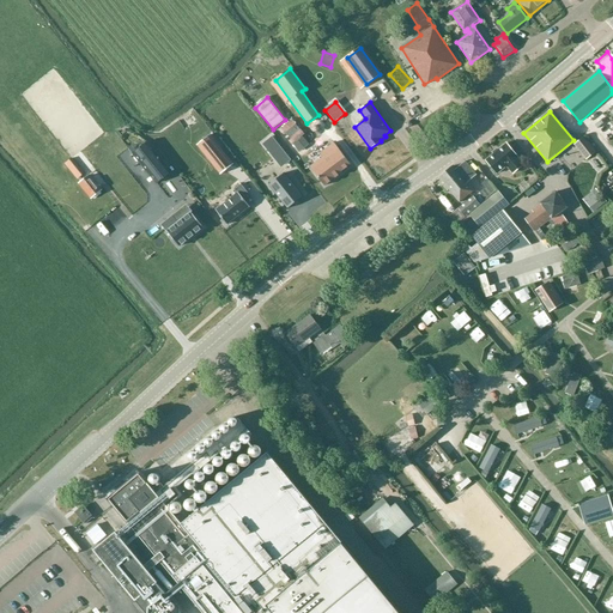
[(210,134),(198,144),(220,173),(232,163),(210,134)]
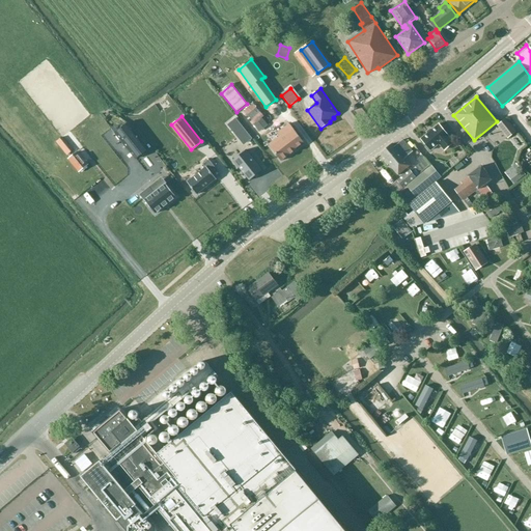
[(262,118),(254,126),(259,132),(268,124),(262,118)]
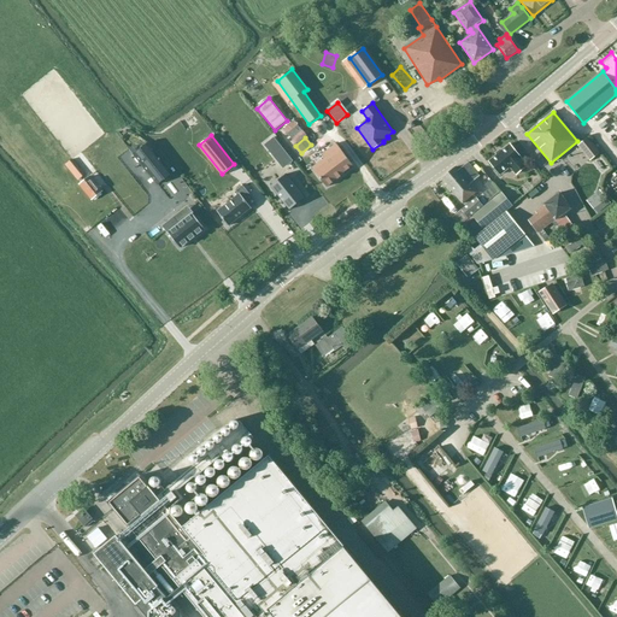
[(272,139),(264,145),(283,168),(292,160),(272,139)]
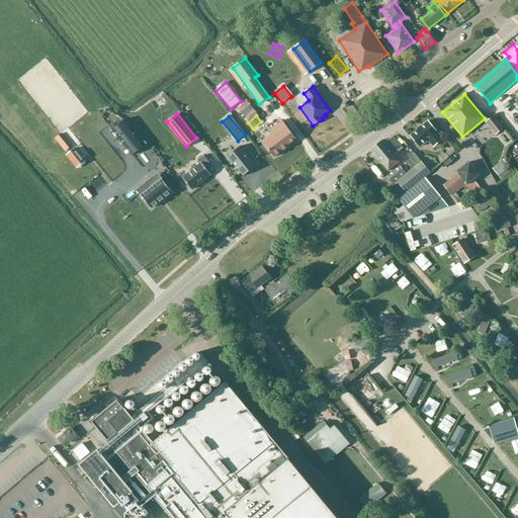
[(495,136),(503,131),(493,116),(485,122),(495,136)]
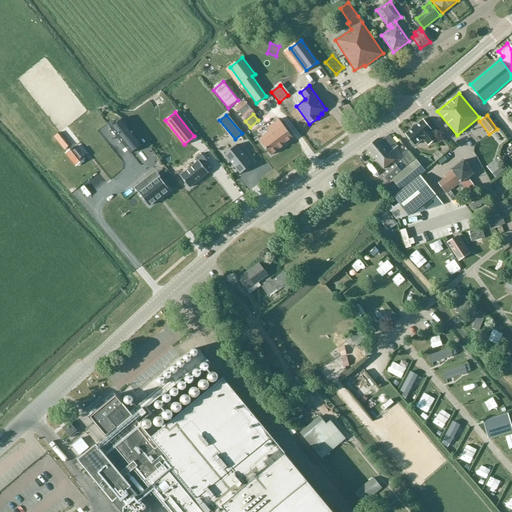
[(123,119),(111,129),(131,154),(143,144),(123,119)]
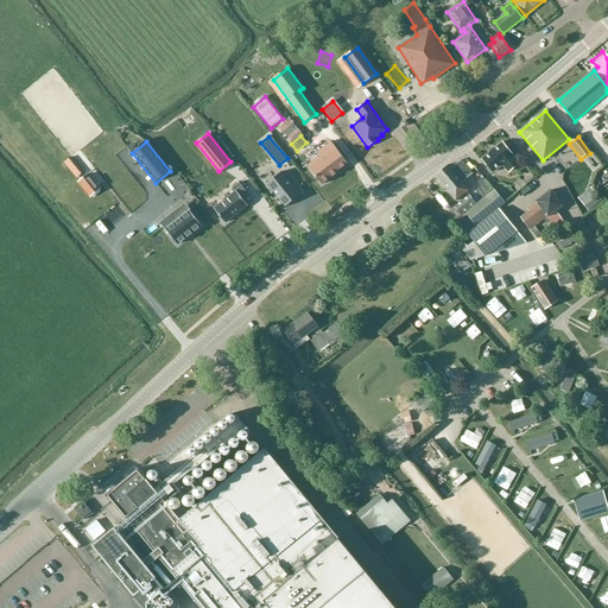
[(321,156),(309,165),(322,183),(339,170),(337,169),(347,162),(331,141),(318,152),(321,156)]
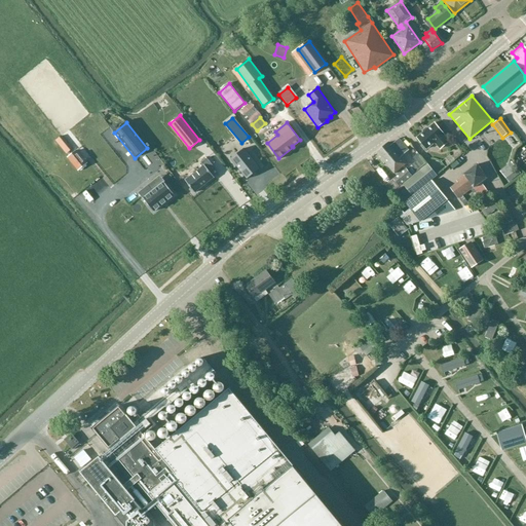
[(445,135),(435,122),(427,128),(426,127),(422,130),(423,133),(416,138),(426,150),(435,143),(441,150),(450,142),(444,136),(445,135)]
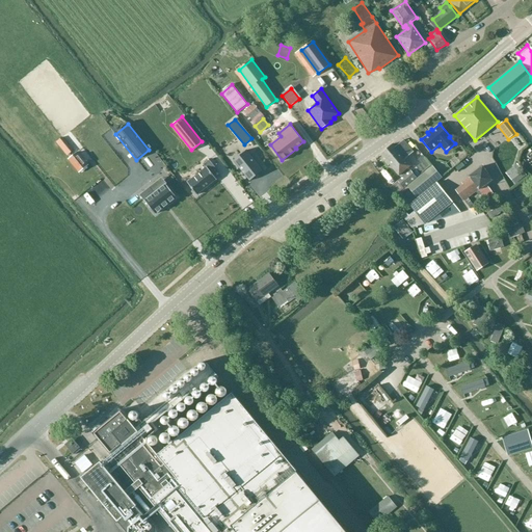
[(73,151),(61,138),(55,142),(67,156),(73,151)]
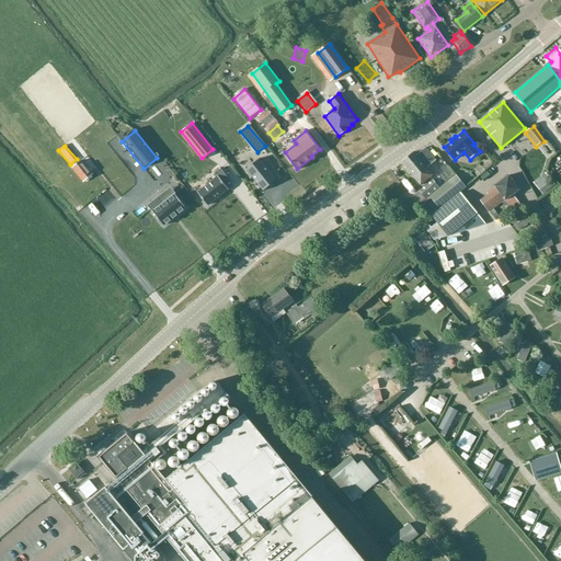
[(428,168),(436,161),(425,148),(418,155),(425,165),(412,175),(421,186),(434,175),(428,168)]
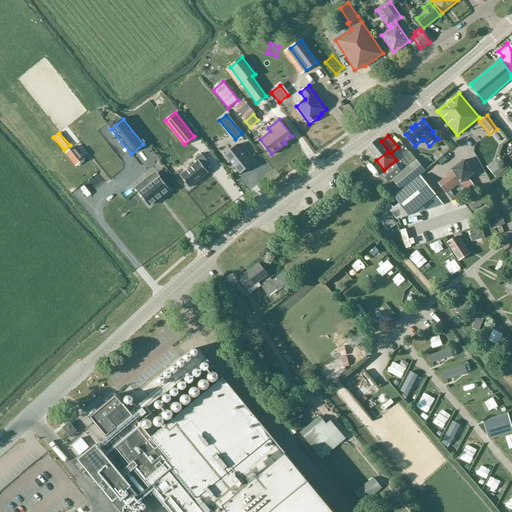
[(388,151),(381,141),(379,139),(367,149),(376,160),(388,151)]
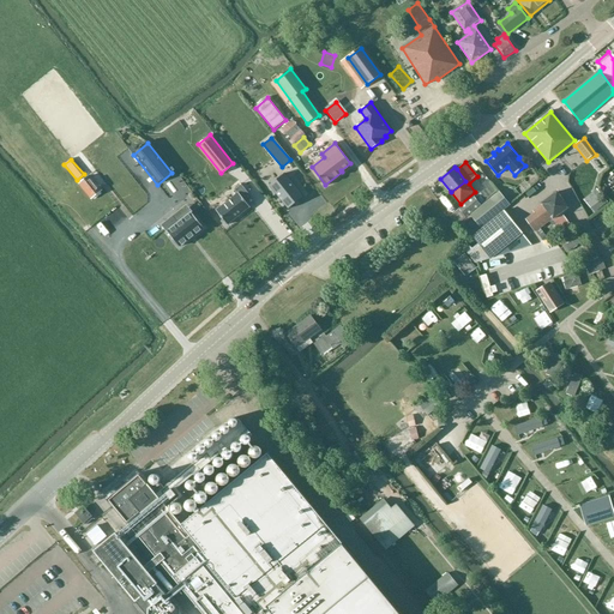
[(284,174),(270,186),(288,209),(304,198),(284,174)]
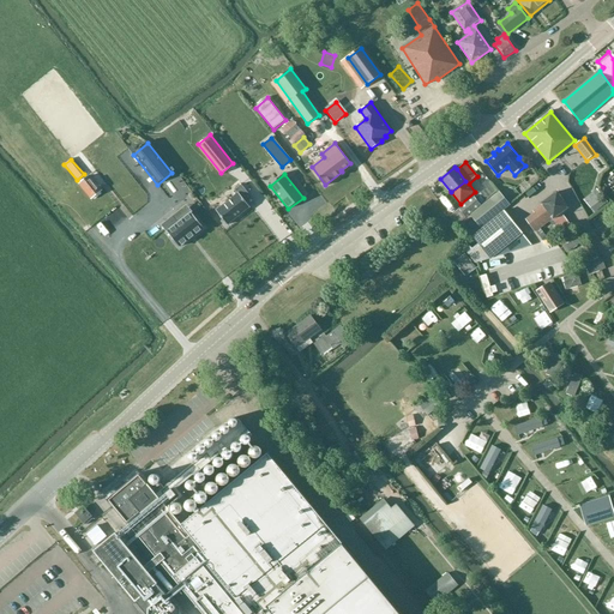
[(92,198),(101,192),(88,176),(80,184),(92,198)]
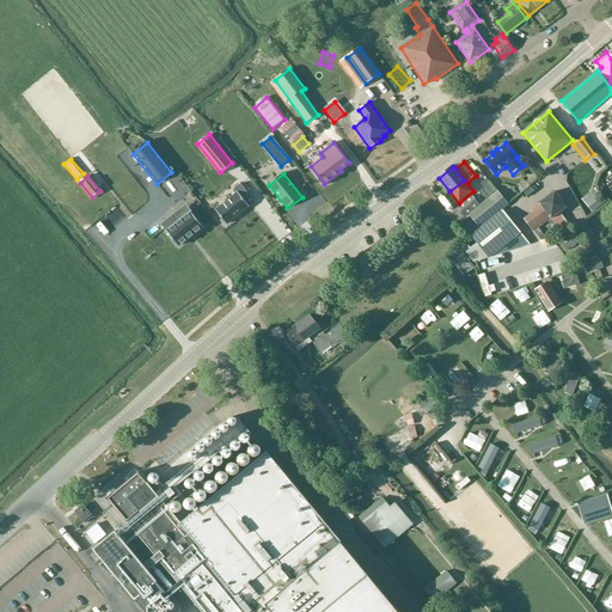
[(485,200),(496,190),(487,178),(479,184),(483,188),(478,193),(485,200)]
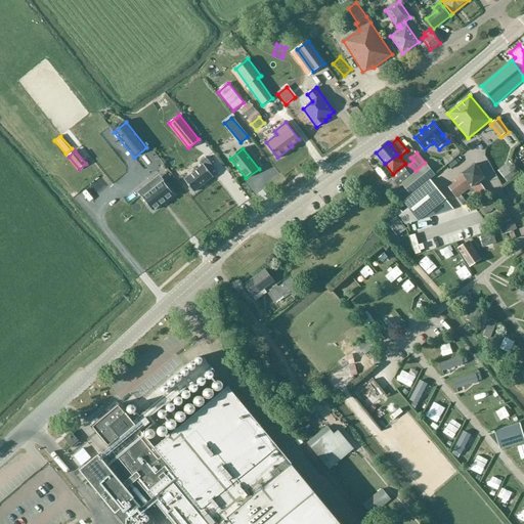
[(437,162),(442,167),(451,161),(446,155),(437,162)]
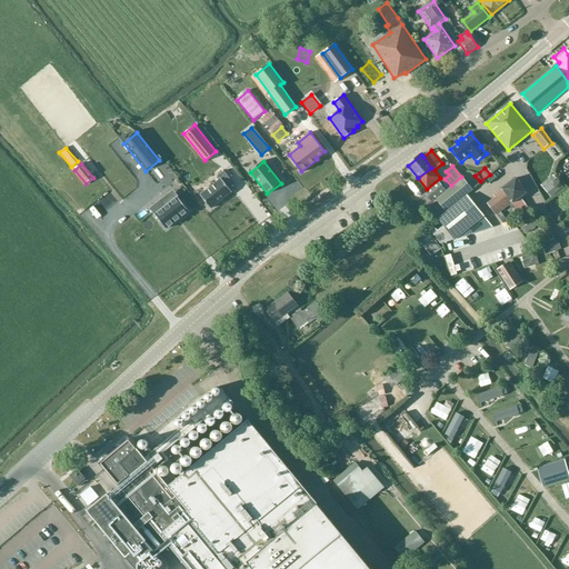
[(220,180),(200,196),(211,209),(231,192),(227,186),(232,181),(223,171),(217,177),(220,180)]
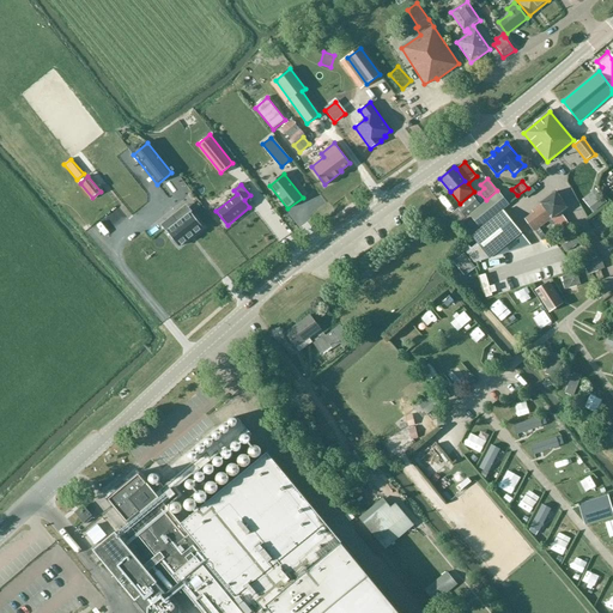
[(480,228),(498,214),(510,205),(498,190),(468,216),(480,228)]
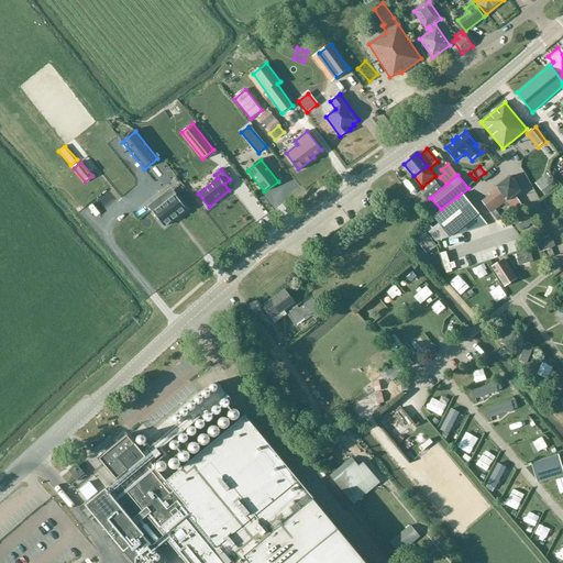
[(507,207),(510,205),(516,214),(525,209),(516,196),(521,191),(510,176),(496,187),(497,188),(488,194),(489,196),(483,201),(490,213),(492,212),(498,222),(503,220),(495,209),(505,203),(507,207)]
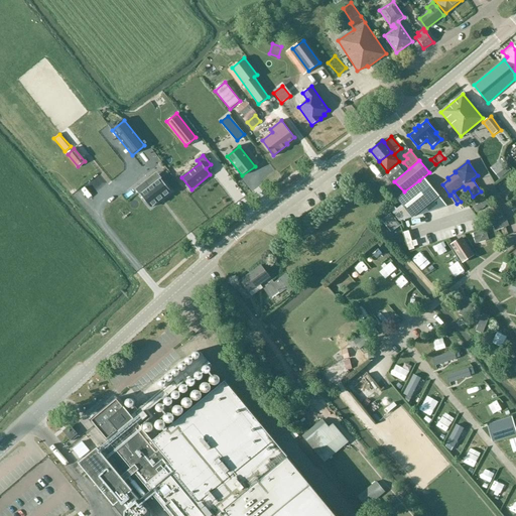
[(493,169),(500,175),(507,168),(501,162),(493,169)]
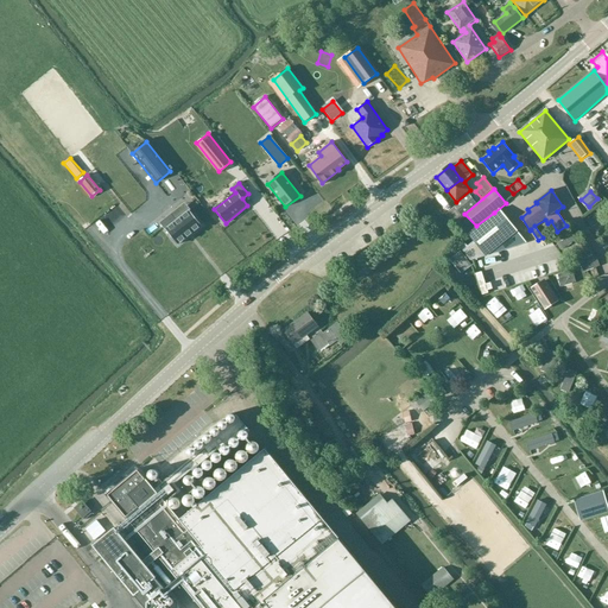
[(469,195),(455,208),(462,215),(476,203),(469,195)]
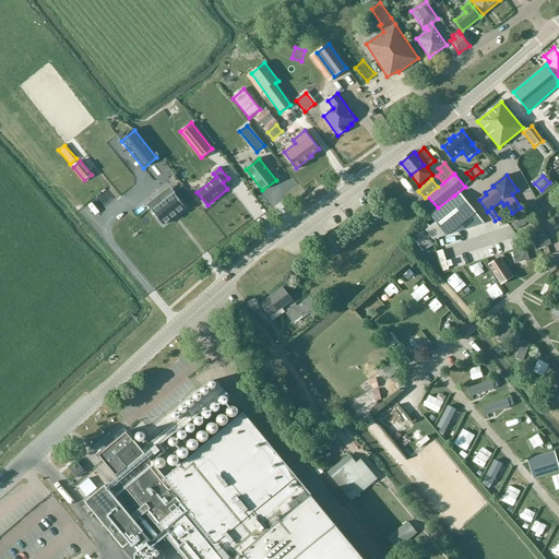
[(175,193),(163,203),(158,197),(147,205),(163,225),(186,207),(175,193)]
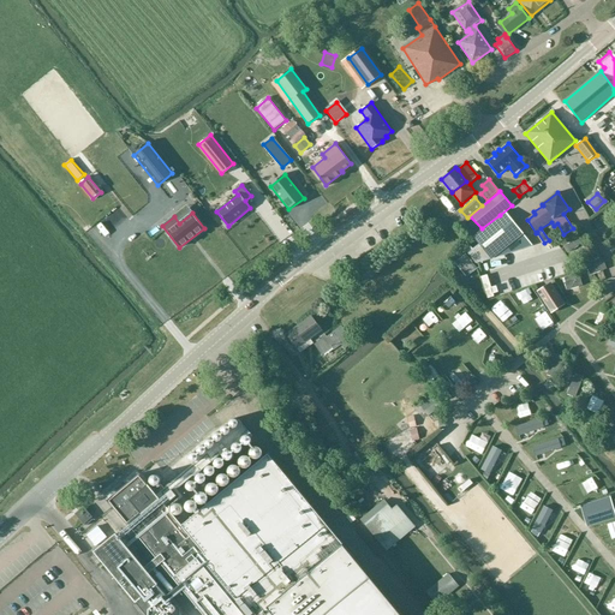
[(470,246),(465,251),(476,264),(477,264),(493,258),(531,246),(523,236),(505,214),(475,238),(479,244),(475,248),(470,246)]
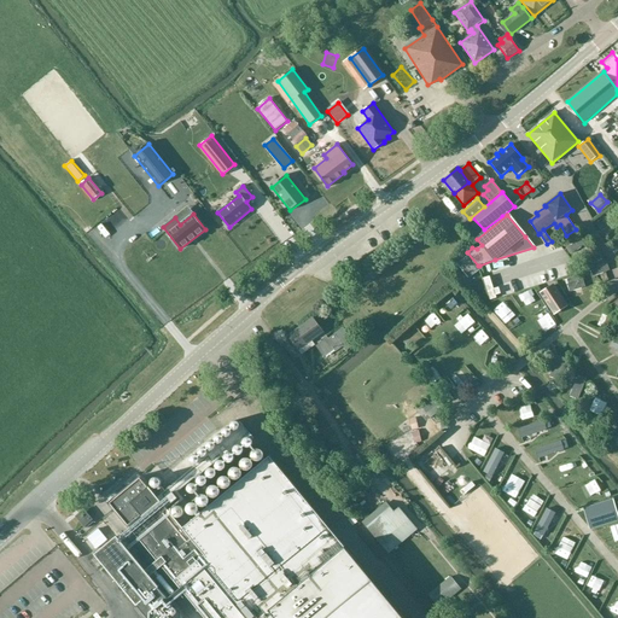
[(479,269),(467,256),(458,264),(470,278),(479,269)]
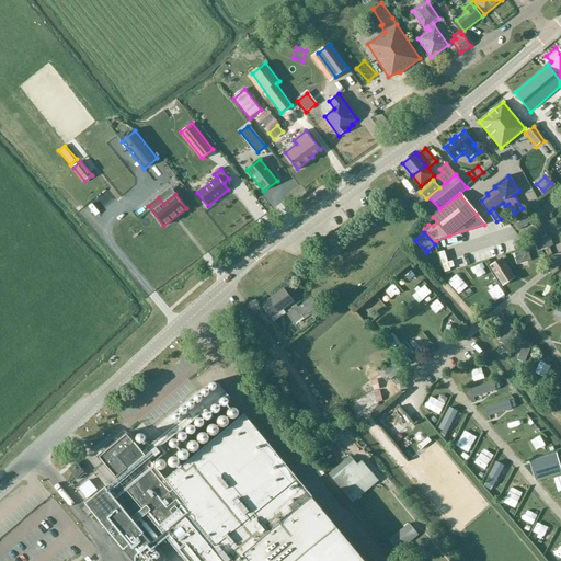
[(489,266),(503,286),(516,277),(502,258),(489,266)]
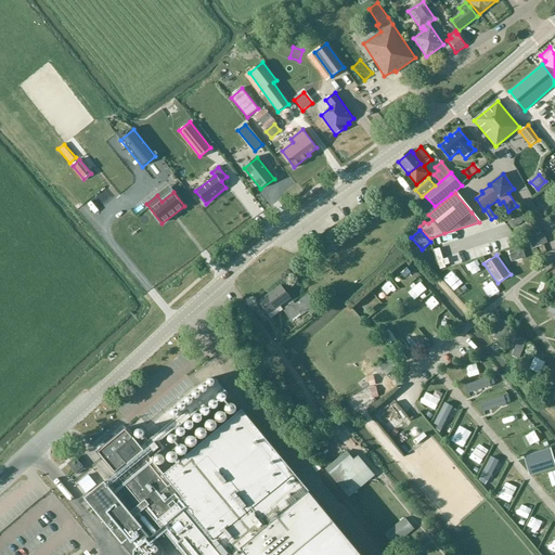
[(395,281),(404,273),(401,269),(390,276),(395,281)]
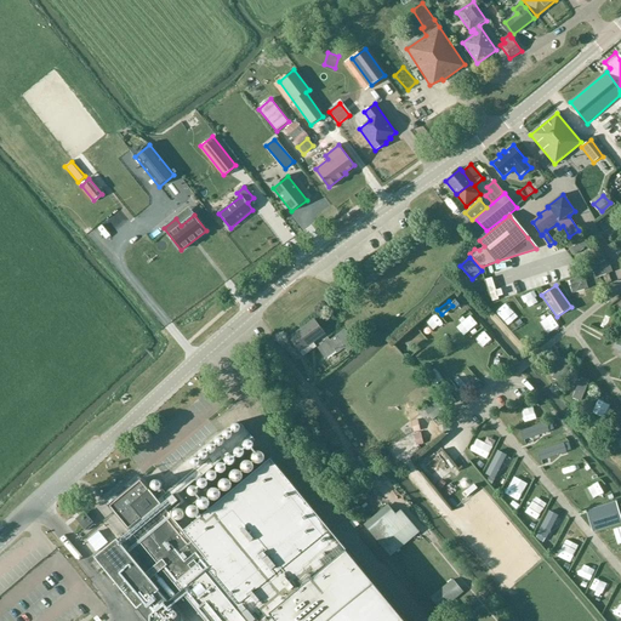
[(511,315),(507,305),(495,309),(499,319),(511,315)]
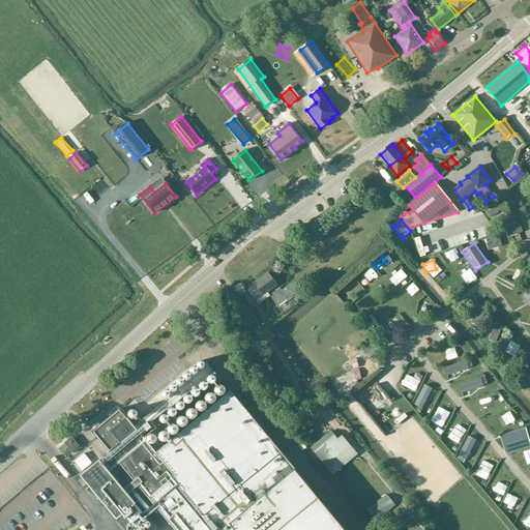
[(441,269),(429,273),(432,282),(444,277),(441,269)]
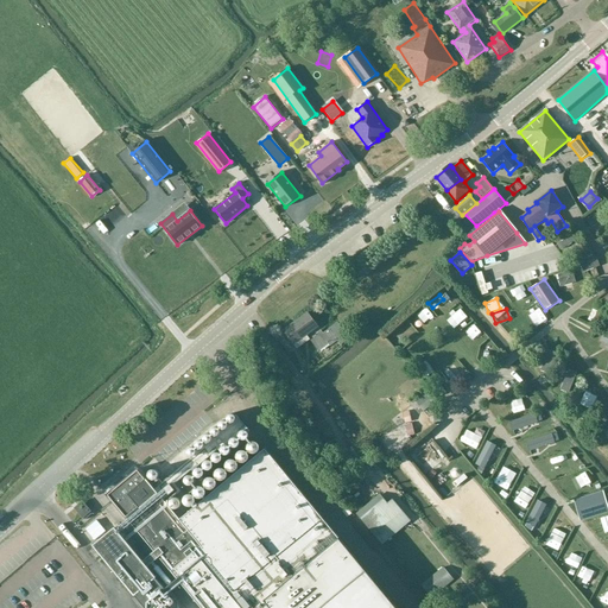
[(308,312),(283,331),(293,346),(297,349),(310,340),(306,336),(318,328),(308,312)]
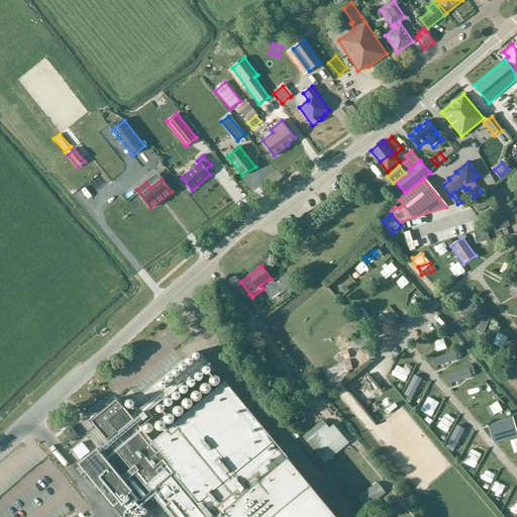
[(281,295),(287,290),(290,294),(297,288),(287,275),(281,280),(275,284),(273,282),(264,289),(271,299),(280,293),(281,295)]
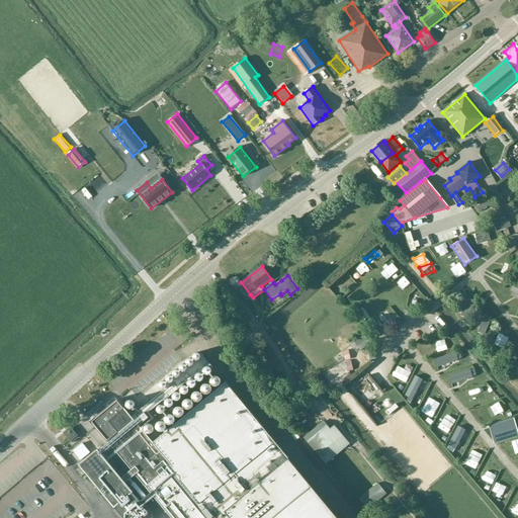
[(368,320),(374,331),(379,328),(372,318),(368,320)]
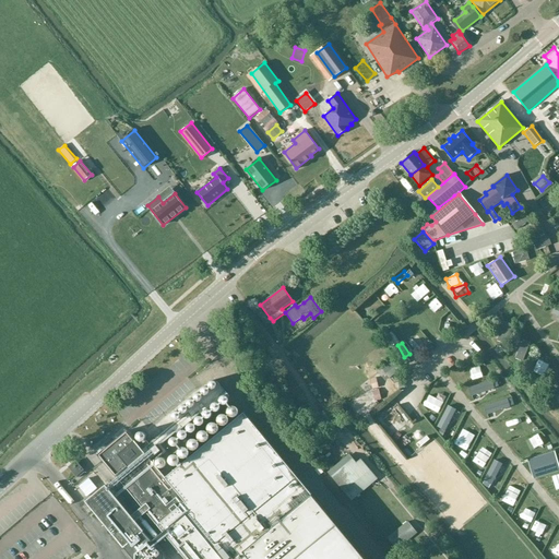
[(540,377),(546,365),(536,360),(531,372),(540,377)]
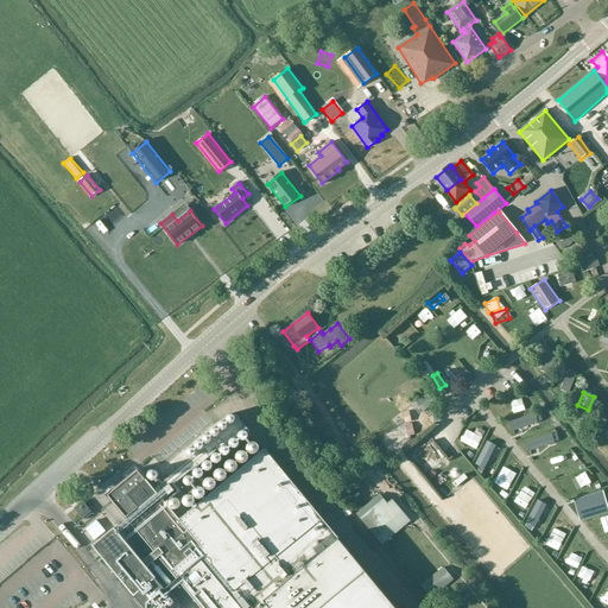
[(422,412),(430,406),(424,398),(416,404),(422,412)]
